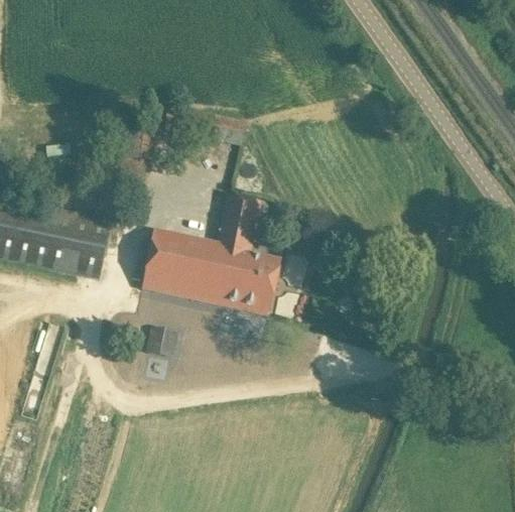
[(165,129),(243,146),(248,121),(169,104),(165,129)]
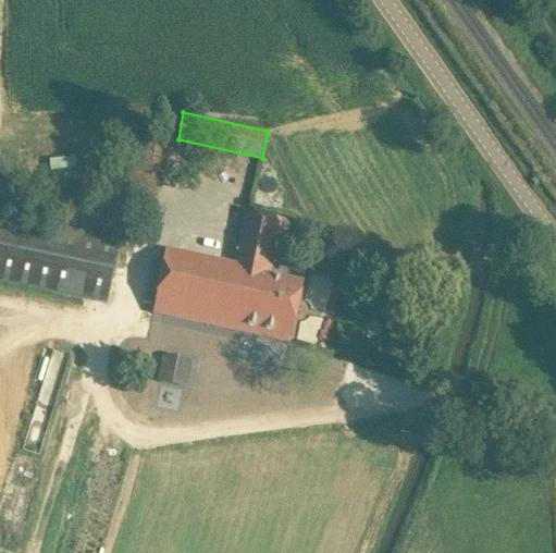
[(0,277),(106,300),(120,238),(0,211),(0,277)]
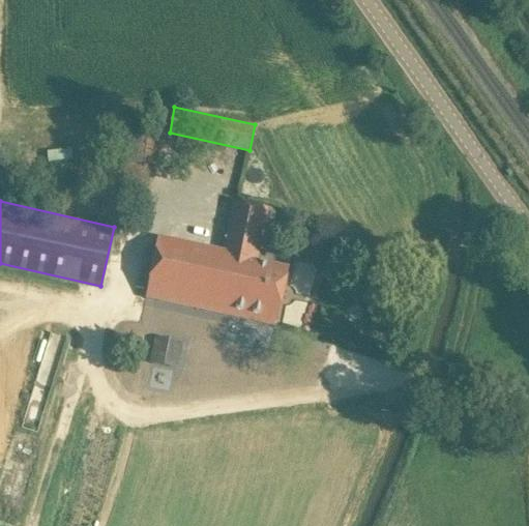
[(145,295),(241,317),(261,321),(263,313),(276,316),(286,268),(255,262),(266,207),(233,201),(223,251),(207,246),(156,236),(145,295)]
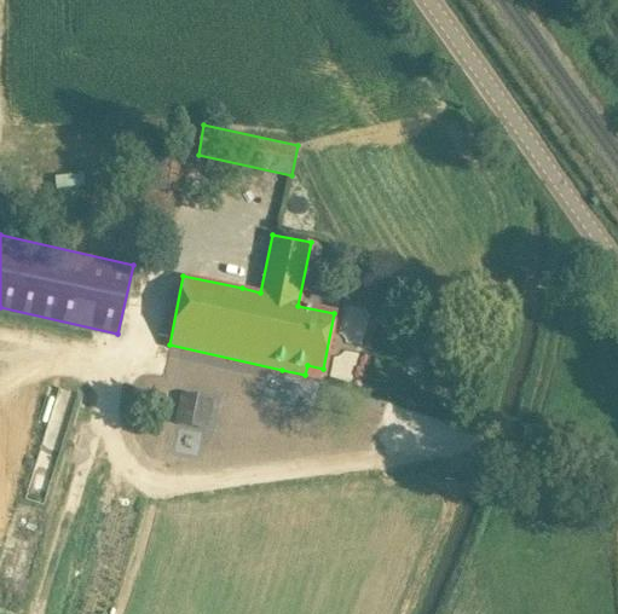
[(174,423),(208,430),(215,400),(182,392),(174,423)]
